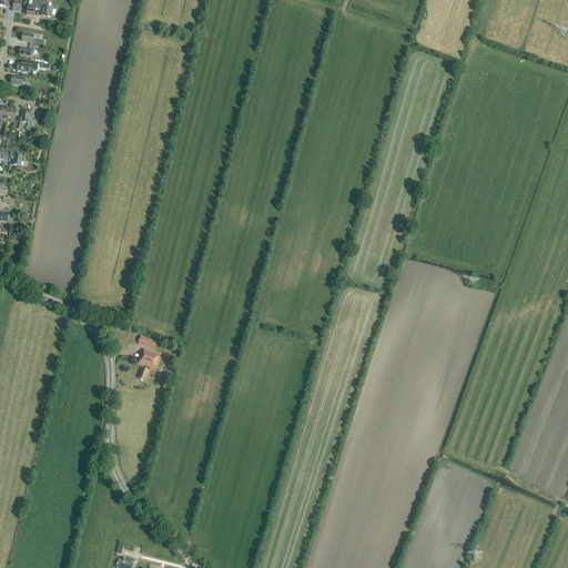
[(18,0),(11,0),(11,3),(13,3),(12,11),(20,12),(22,2),(19,2),(18,0)]
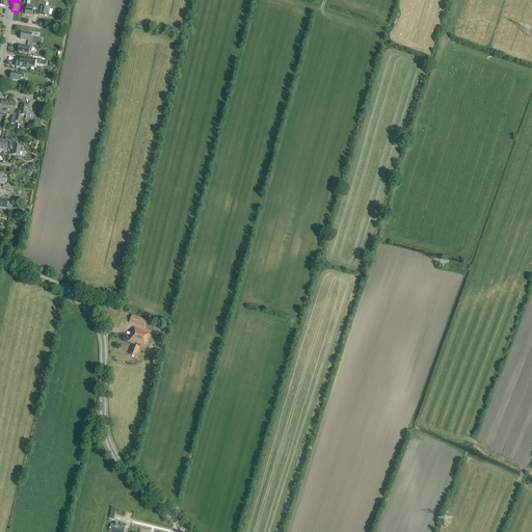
[(36,9),(37,0),(30,0),(30,5),(26,5),(25,15),(32,16),(33,8),(36,9)]
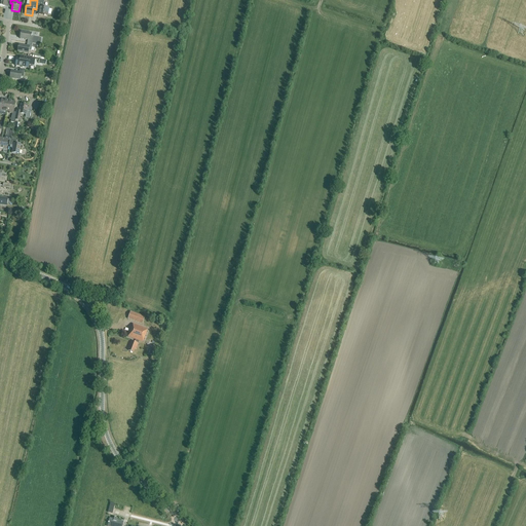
[(52,9),(49,9),(43,8),(44,0),(37,0),(36,9),(39,9),(38,14),(47,15),(48,14),(51,14),(52,9)]
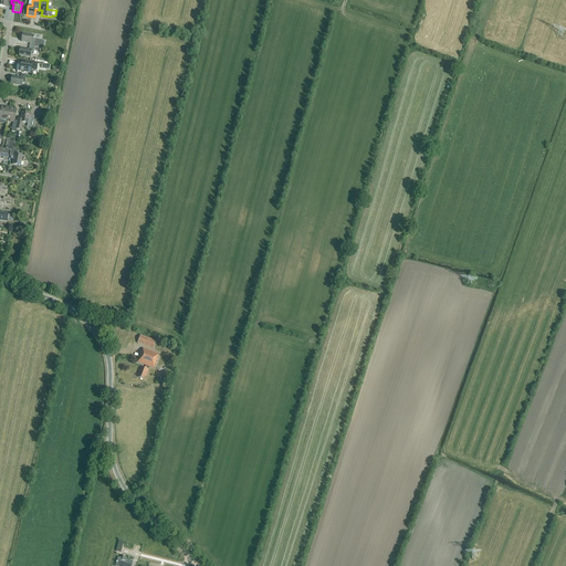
[(30,43),(30,46),(35,48),(37,40),(33,40),(34,35),(23,34),(21,42),(30,43)]
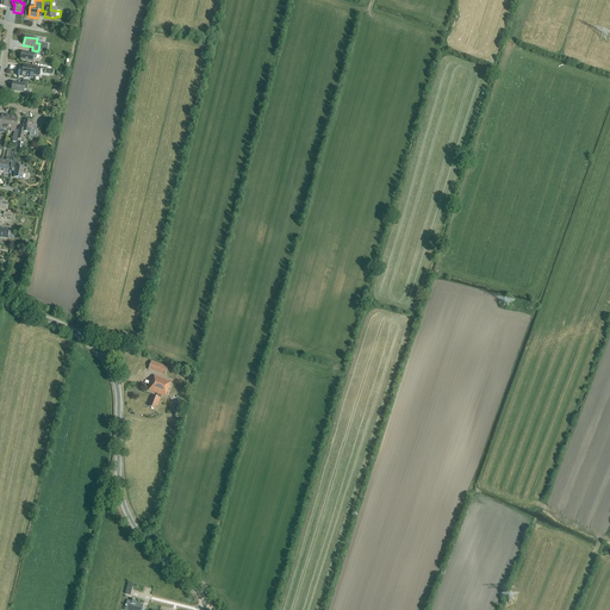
[(22,53),(20,61),(32,63),(33,58),(36,60),(37,55),(37,53),(38,51),(32,50),(31,54),(22,53)]
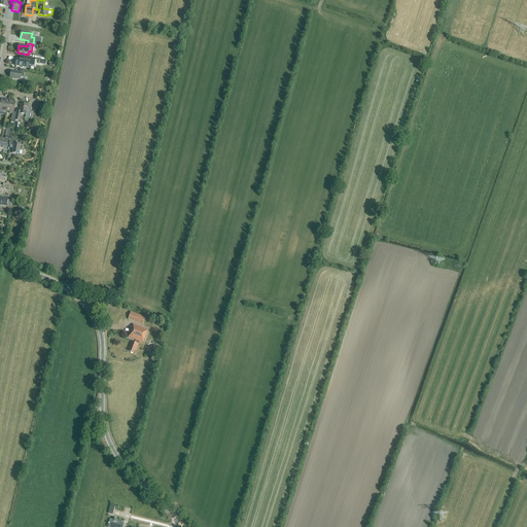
[(36,59),(30,58),(25,57),(25,60),(16,59),(15,66),(29,68),(29,65),(34,66),(36,59)]
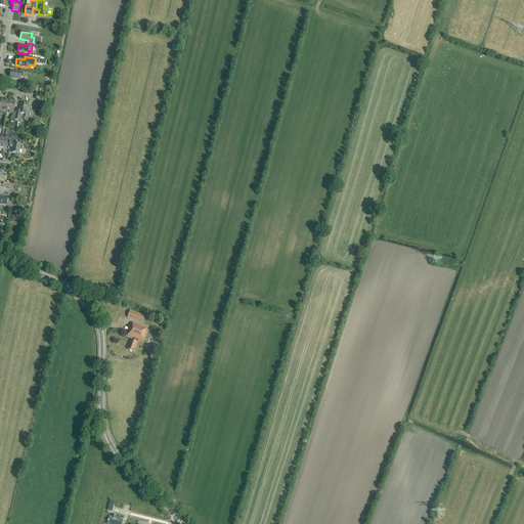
[(24,77),(25,70),(19,69),(19,72),(11,71),(10,78),(20,80),(20,77),(24,77)]
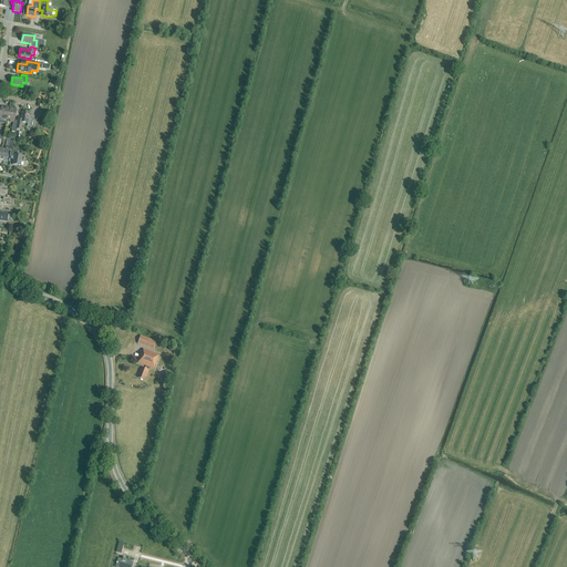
[(0,117),(7,120),(9,107),(4,107),(4,109),(1,107),(0,115),(0,117)]
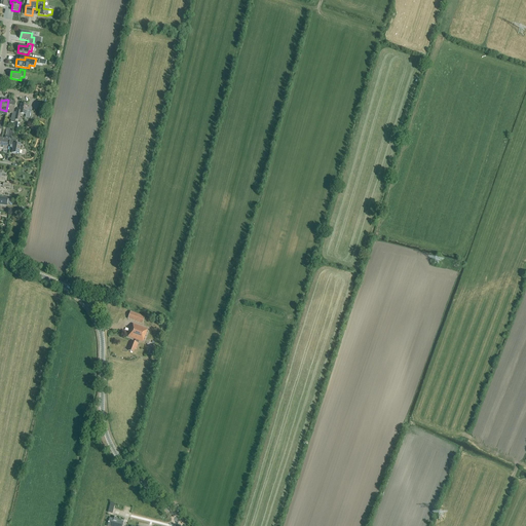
[(12,101),(8,100),(6,111),(9,112),(9,113),(12,114),(10,122),(14,123),(14,120),(16,112),(13,112),(14,102),(12,102),(12,101)]
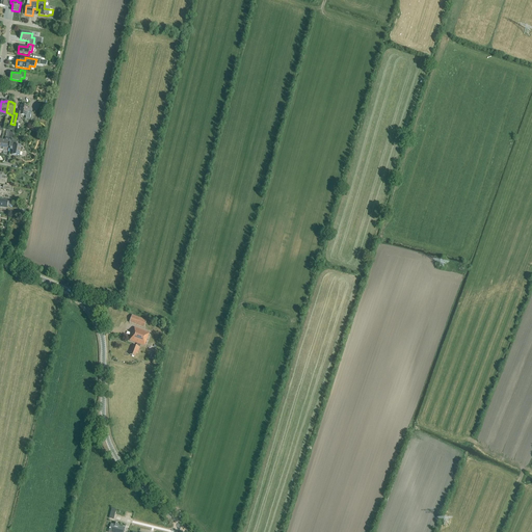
[(17,113),(15,122),(20,123),(22,115),(26,115),(26,120),(29,121),(31,110),(28,110),(28,107),(21,105),(20,112),(17,111),(17,113)]
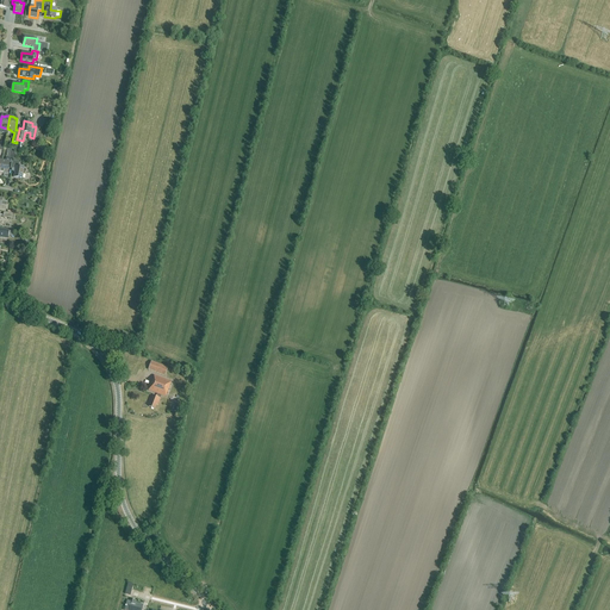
[(13,163),(13,161),(16,151),(11,150),(10,159),(6,157),(5,161),(1,161),(0,169),(0,173),(4,174),(5,173),(7,174),(10,162),(13,163)]
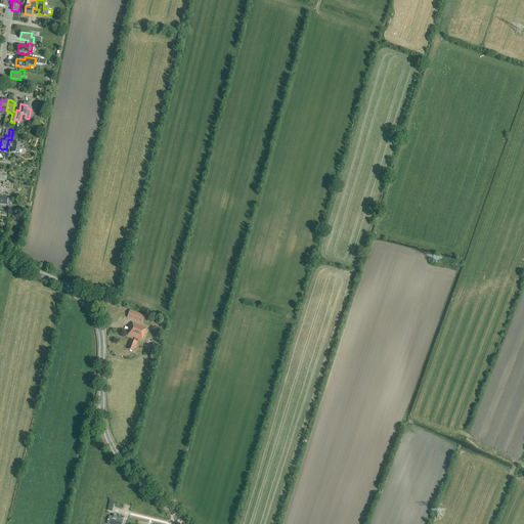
[(16,139),(11,138),(11,140),(10,145),(13,145),(12,153),(19,154),(20,144),(16,143),(16,139)]
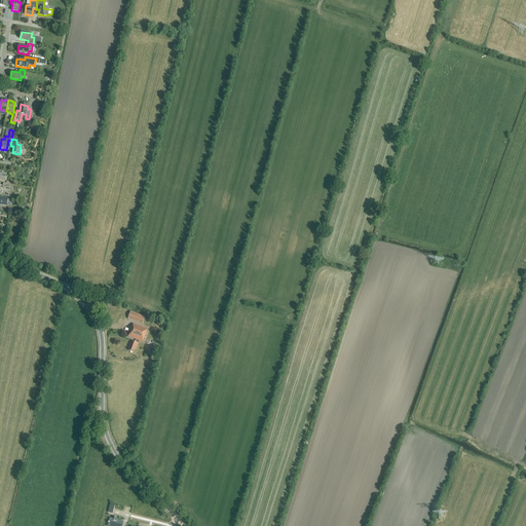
[(8,198),(5,198),(0,196),(0,204),(7,207),(8,198)]
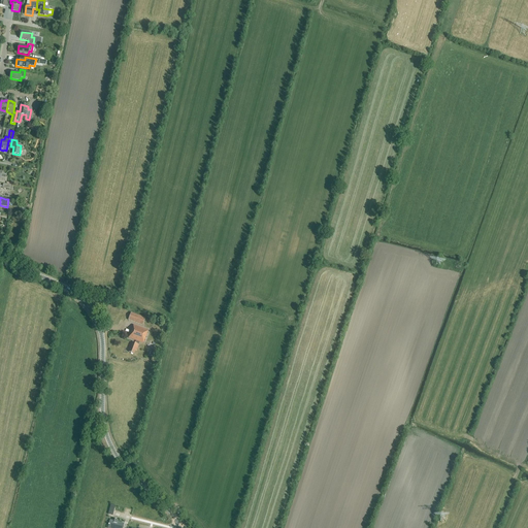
[(142,325),(145,319),(131,312),(128,320),(142,325)]
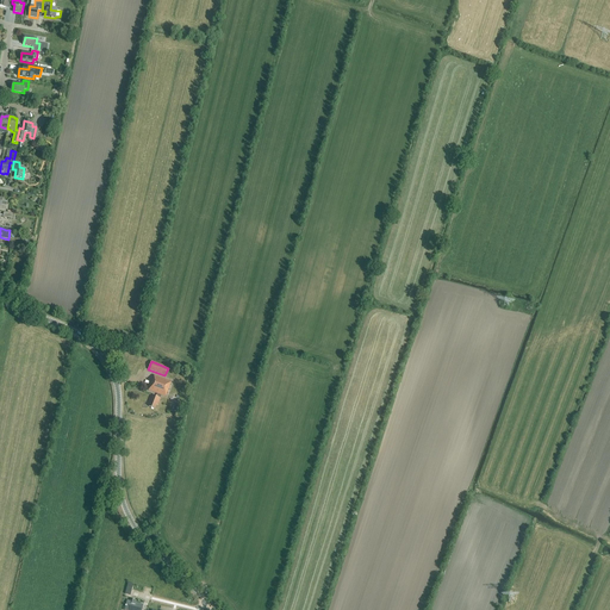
[(166,397),(172,383),(155,375),(153,380),(148,391),(157,394),(156,397),(153,396),(149,406),(155,409),(156,405),(159,405),(162,396),(166,397)]
